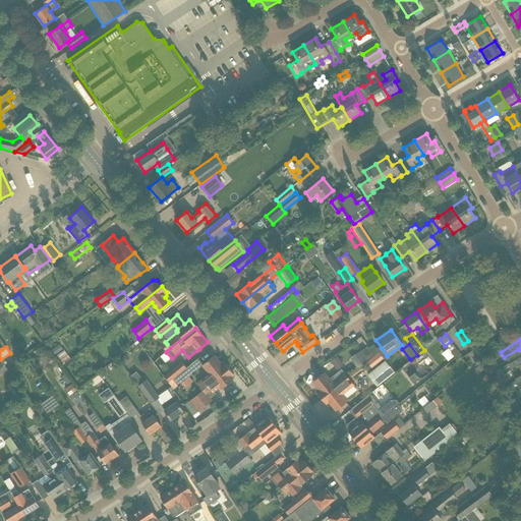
[(61,363),(69,357),(64,349),(56,355),(61,363)]
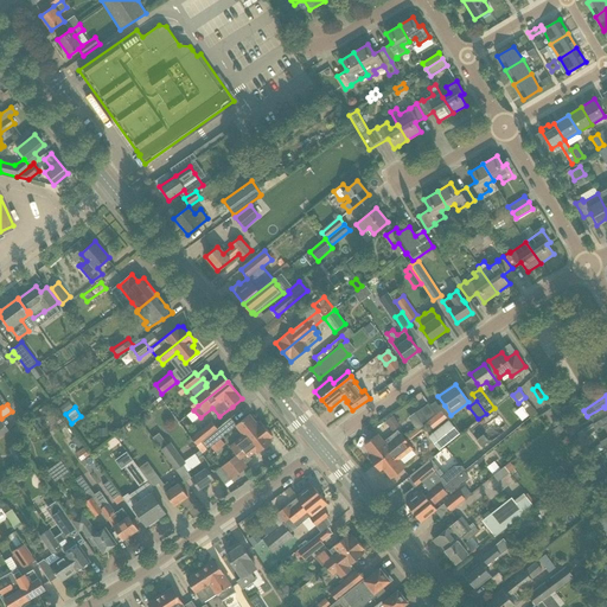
[(428,436),(439,451),(460,434),(448,420),(441,411),(433,417),(440,427),(428,436)]
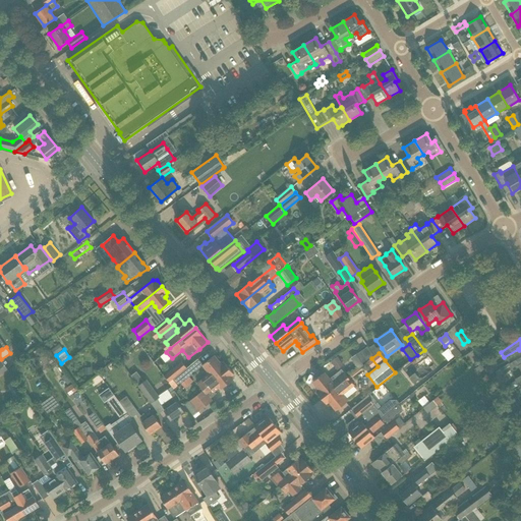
[(201,380),(196,383),(203,390),(229,368),(224,362),(221,361),(220,362),(215,356),(214,355),(203,364),(201,365),(203,365),(208,373),(200,379),(201,380)]
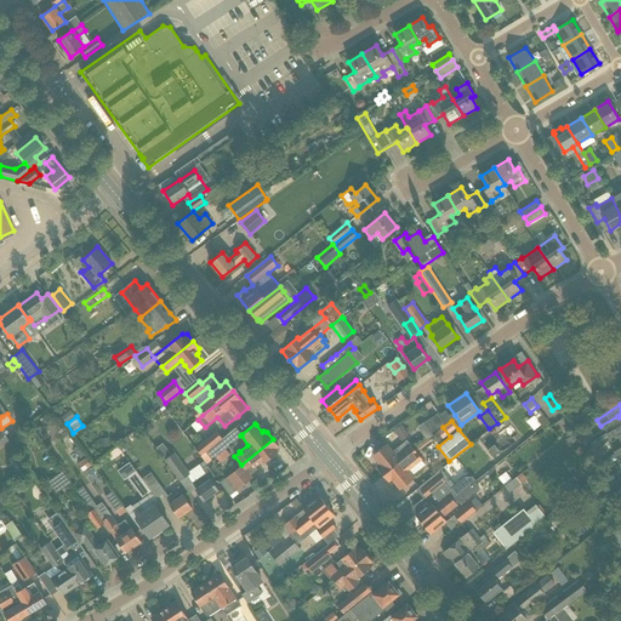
[(400,426),(394,431),(400,440),(408,436),(400,426)]
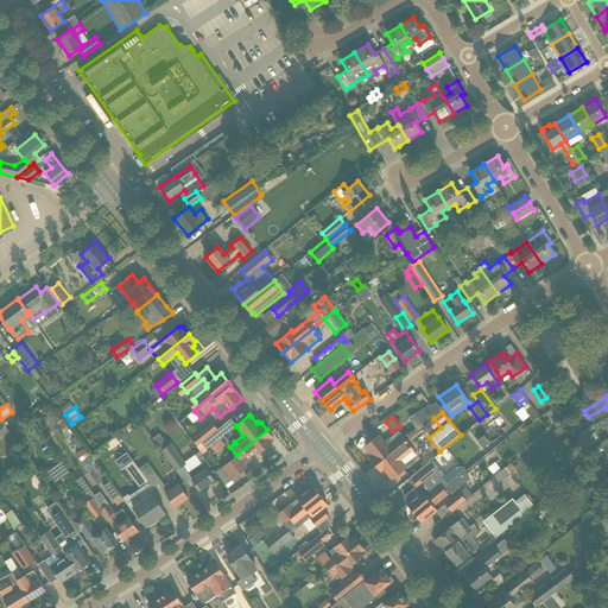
[(197,447),(217,430),(211,423),(191,438),(197,445),(197,447)]
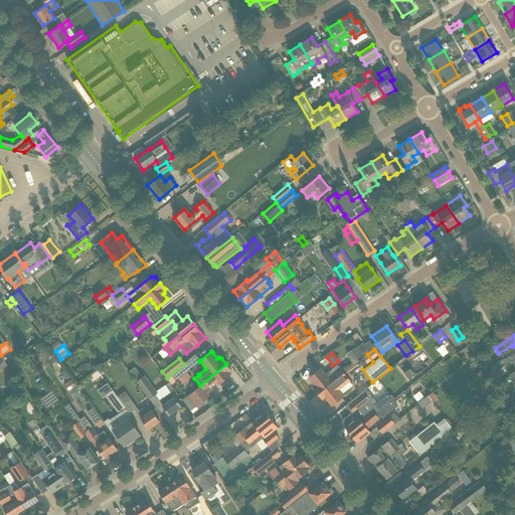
[(503,359),(495,364),(498,370),(507,365),(503,359)]
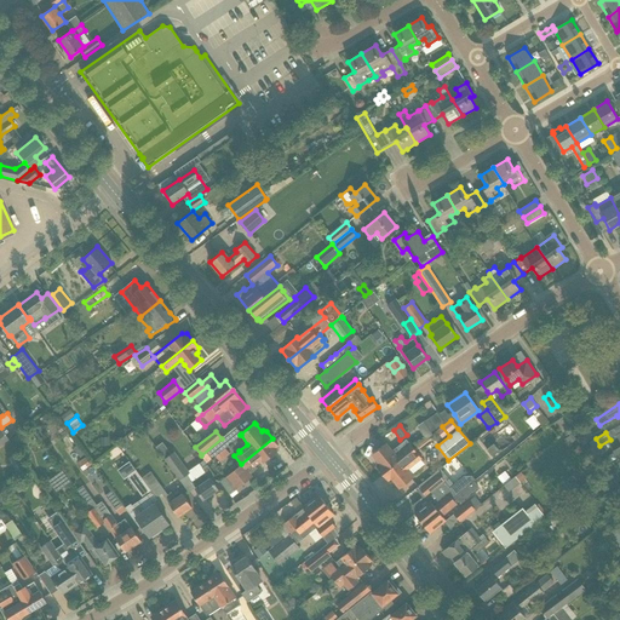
[(222,438),(206,452),(212,459),(214,457),(225,448),(229,446),(222,438)]
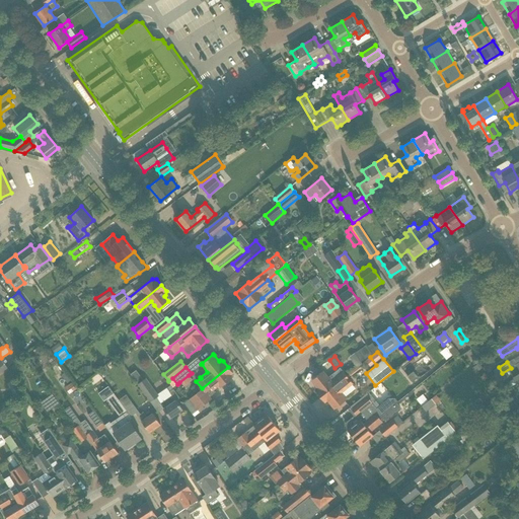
[(201,389),(190,398),(199,410),(211,399),(210,397),(215,392),(213,390),(219,385),(221,387),(232,378),(233,373),(228,367),(202,388),(201,389)]
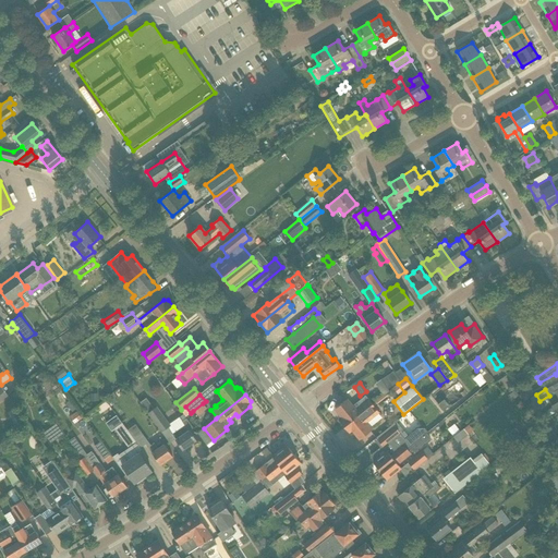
[(339,421),(344,427),(373,404),(368,399),(361,405),(358,402),(352,407),(347,399),(335,409),(340,415),(339,416),(339,421)]
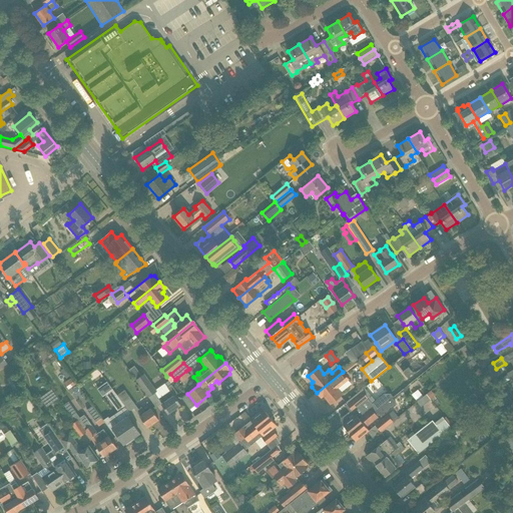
[(403,372),(407,378),(413,373),(409,367),(403,372)]
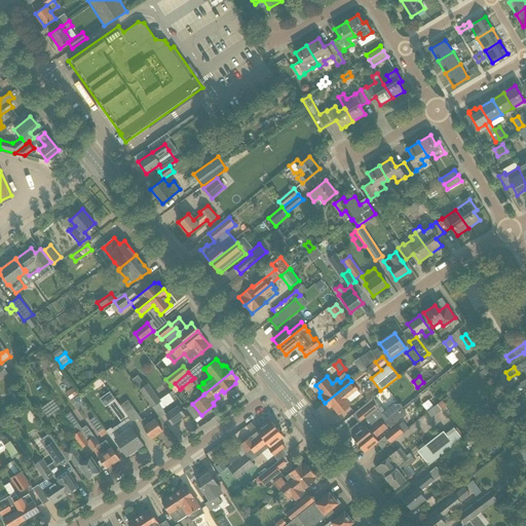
[(62,387),(71,400),(77,395),(73,388),(74,387),(66,377),(63,380),(61,377),(57,381),(61,387),(62,387)]
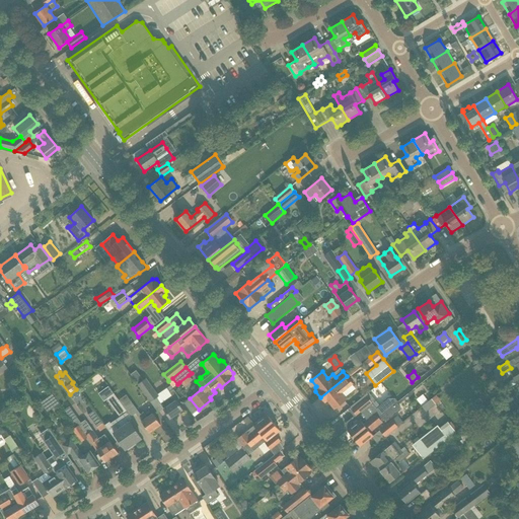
[(35,395),(47,387),(38,375),(27,383),(35,395)]
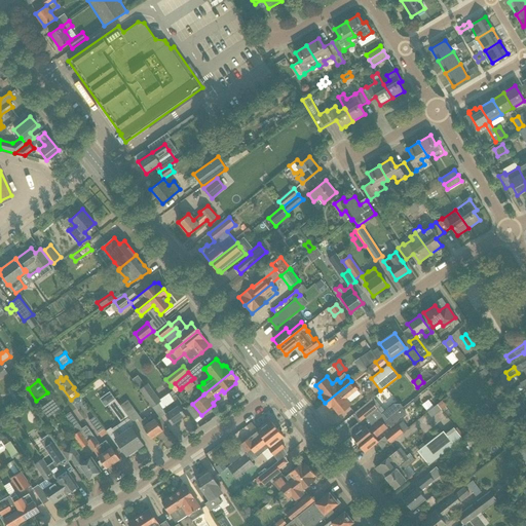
[(351,381),(325,403),(330,409),(334,409),(338,415),(351,405),(346,399),(358,389),(353,384),(351,381)]
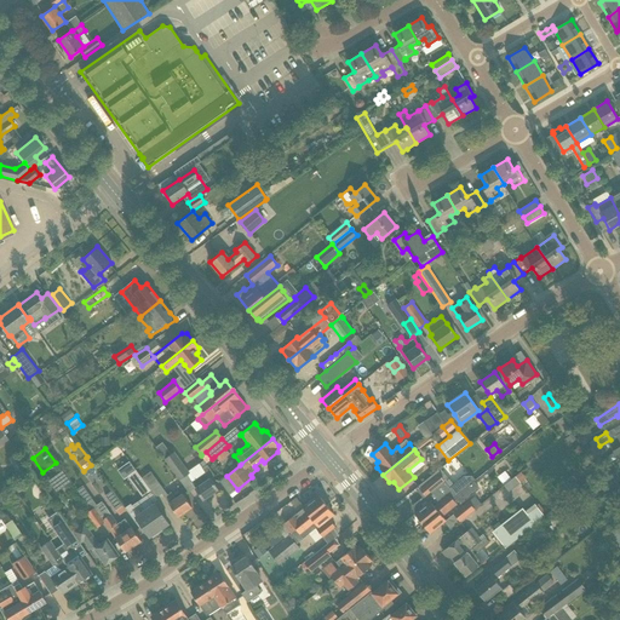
[(165,459),(179,480),(181,481),(188,475),(190,472),(174,452),(171,454),(165,459)]
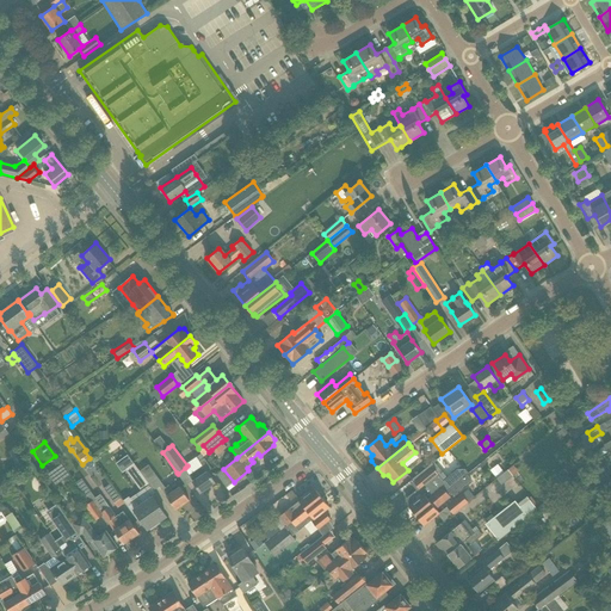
[(190,474),(189,475),(192,481),(201,492),(215,482),(208,473),(208,471),(211,468),(204,458),(199,462),(202,466),(198,468),(190,474)]
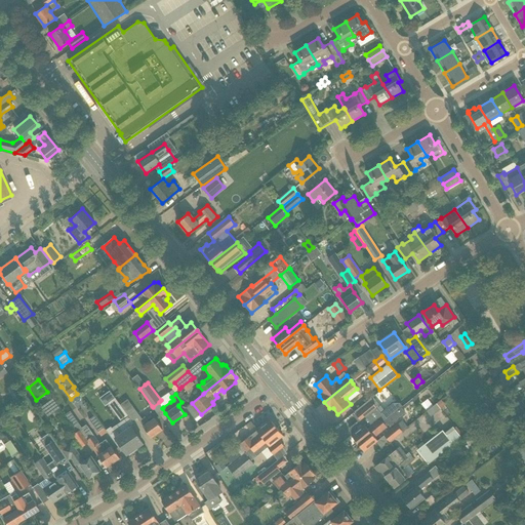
[(50,415),(57,404),(48,397),(40,408),(50,415)]
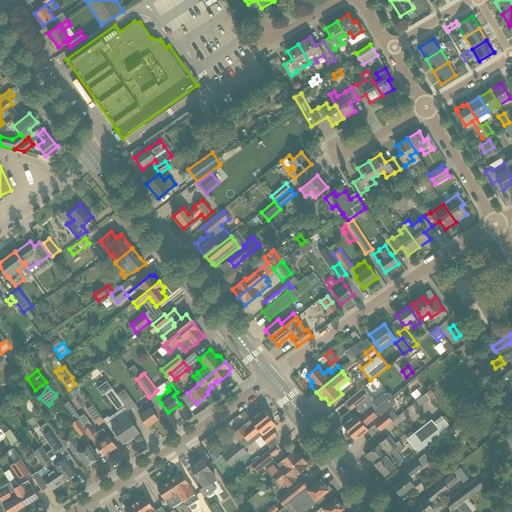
[(129,411),(117,395),(112,388),(105,393),(118,411),(120,410),(125,406),(128,411),(129,411)]
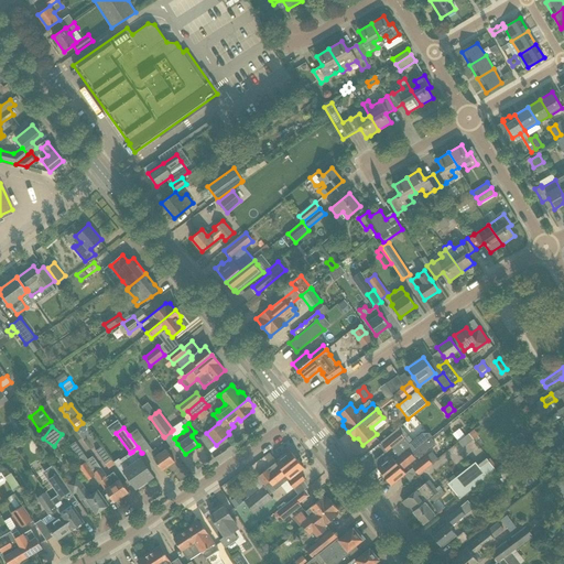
[(150,447),(137,429),(129,435),(142,453),(150,447)]
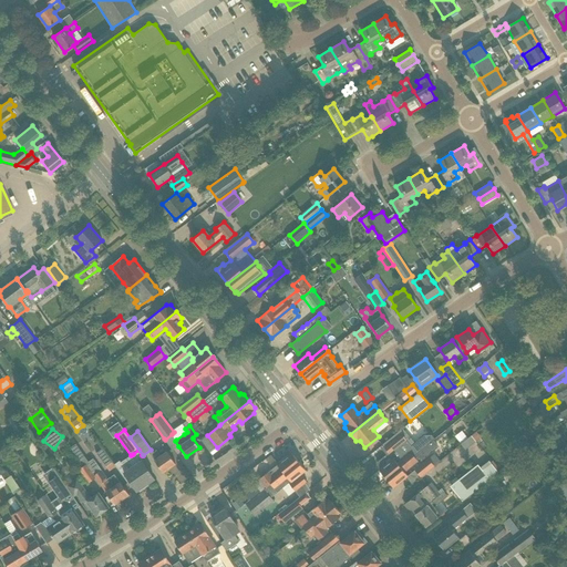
[(379,471),(387,478),(414,456),(434,440),(431,435),(424,435),(411,446),(399,432),(382,445),(384,447),(393,459),(379,471)]
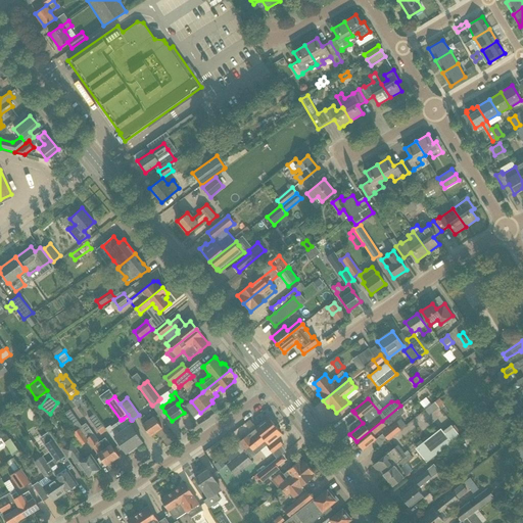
[(14,405),(10,408),(14,415),(19,412),(14,405)]
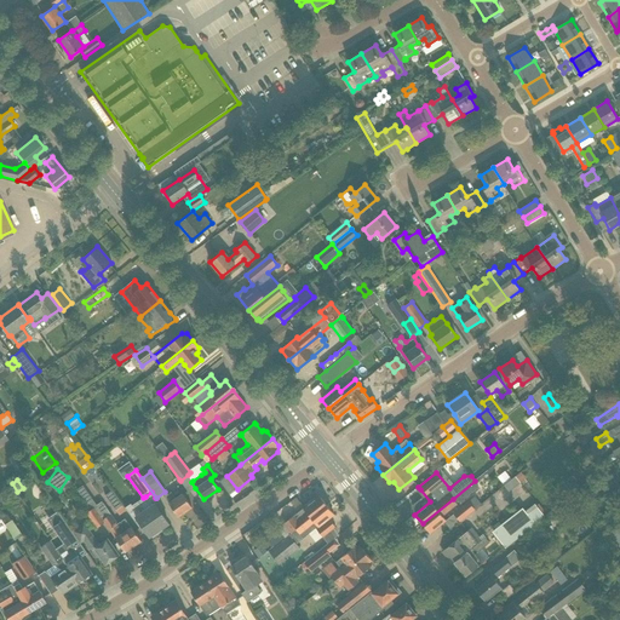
[(124,505),(118,497),(113,491),(105,495),(116,510),(124,505)]
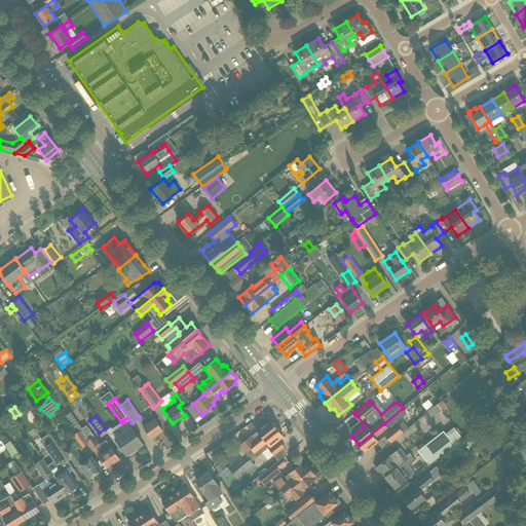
[(162,430),(157,421),(155,419),(149,423),(145,417),(140,421),(151,439),(162,430)]
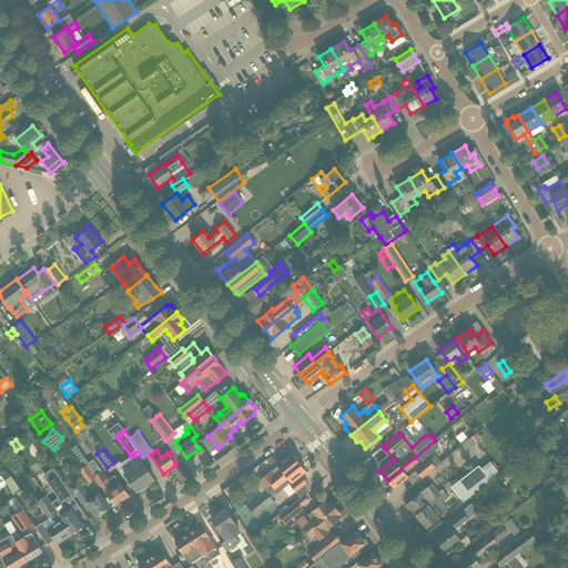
[(271,485),(298,463),(292,454),(277,465),(277,466),(269,473),(260,479),(260,480),(254,485),(261,493),(271,485)]
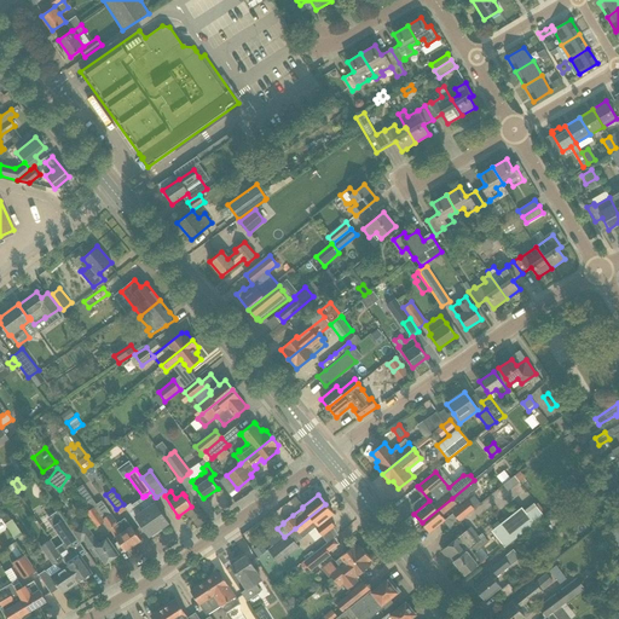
[(452,498),(422,522),(429,532),(445,519),(441,515),(456,503),(452,498)]
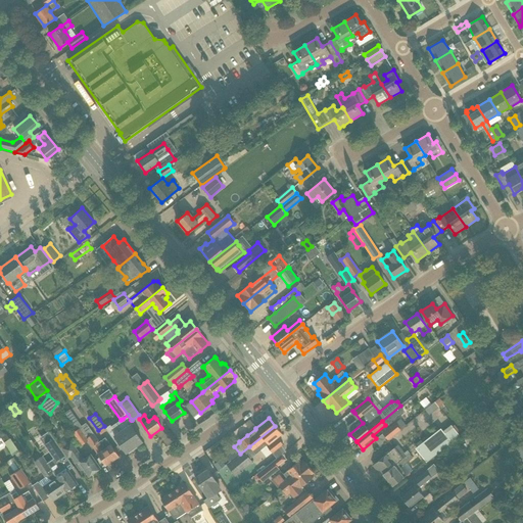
[(382,433),(388,440),(400,430),(395,423),(382,433)]
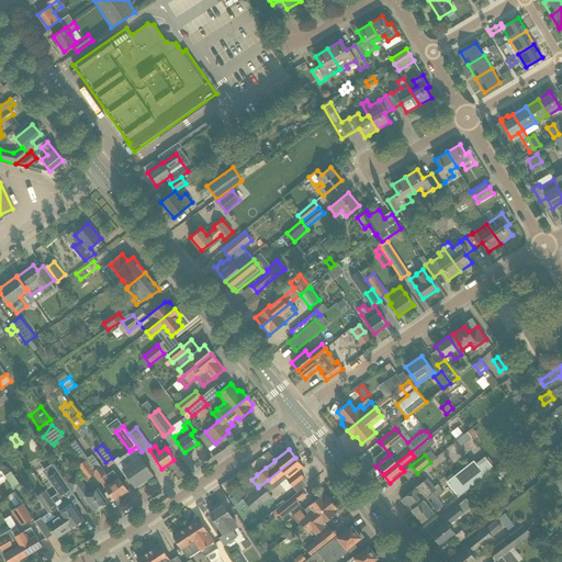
[(87,461),(94,473),(113,501),(127,491),(113,470),(107,474),(101,465),(100,465),(93,457),(87,461)]
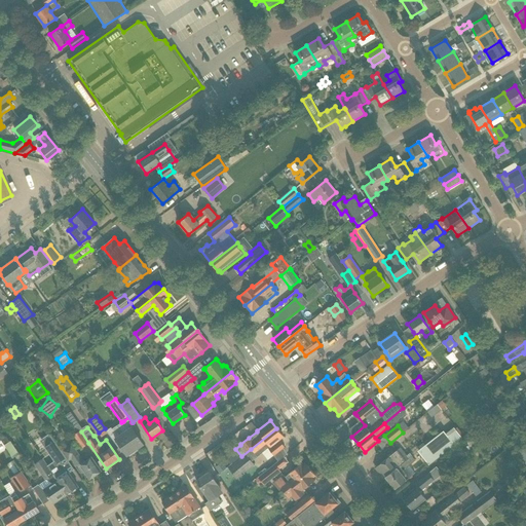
[(136,436),(130,428),(122,434),(119,430),(115,434),(111,427),(106,430),(119,448),(120,447),(126,455),(129,453),(132,455),(137,451),(136,449),(143,444),(137,435),(136,436)]
